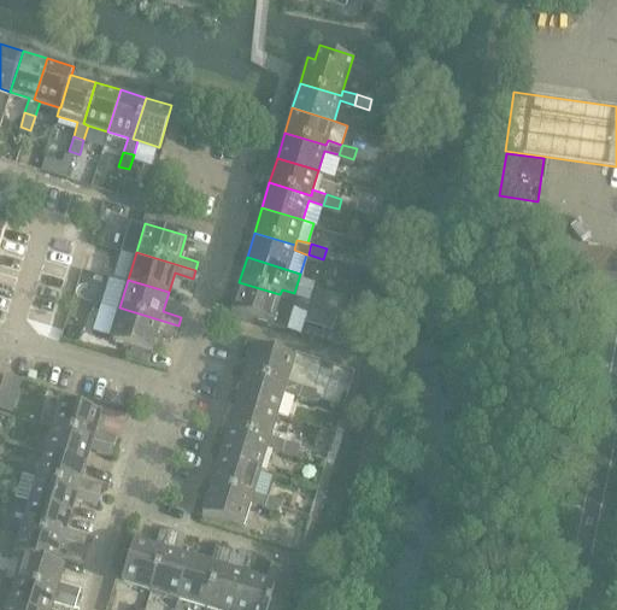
[(280,294),(239,282),(231,309),(272,321),(285,324),(292,304),(278,300),(280,294)]
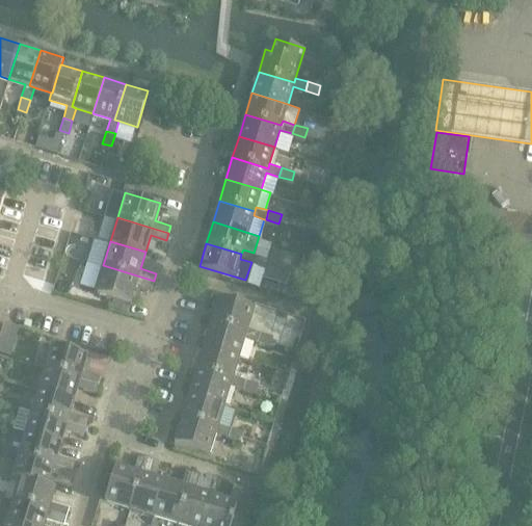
[(253,262),(256,254),(254,253),(243,250),(241,254),(240,259),(251,262),(253,262)]
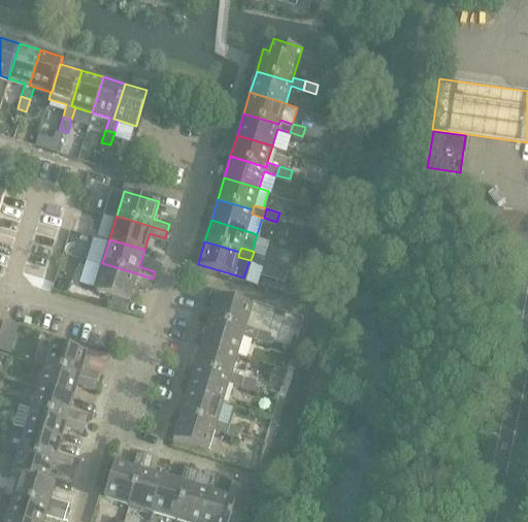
[(266,255),(254,252),(251,260),(263,264),(266,255)]
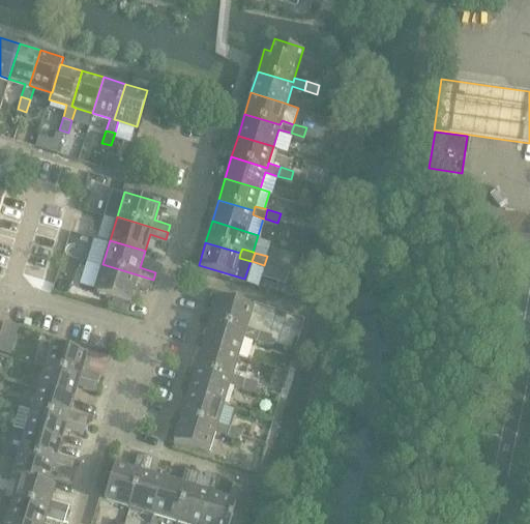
[(264,265),(262,273),(286,281),(289,268),(265,262),(264,265)]
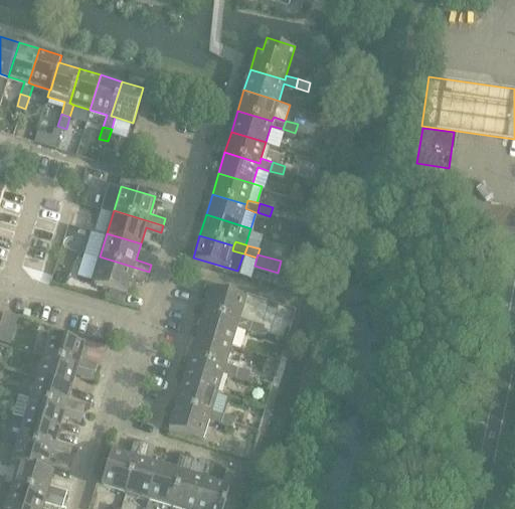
[(149,272),(100,257),(92,281),(127,291),(132,274),(147,279),(149,272)]
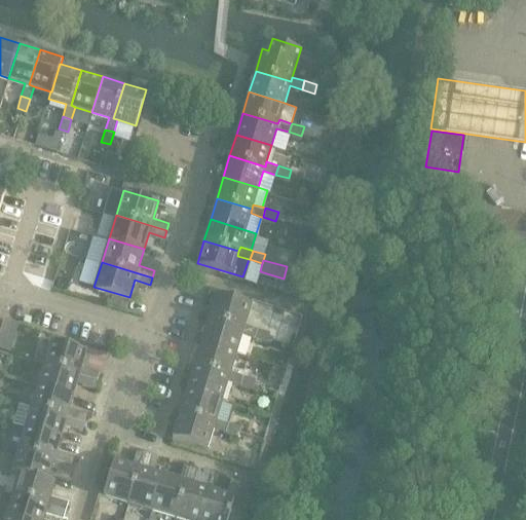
[(216,292),(209,317),(243,327),(246,323),(252,302),(216,292)]
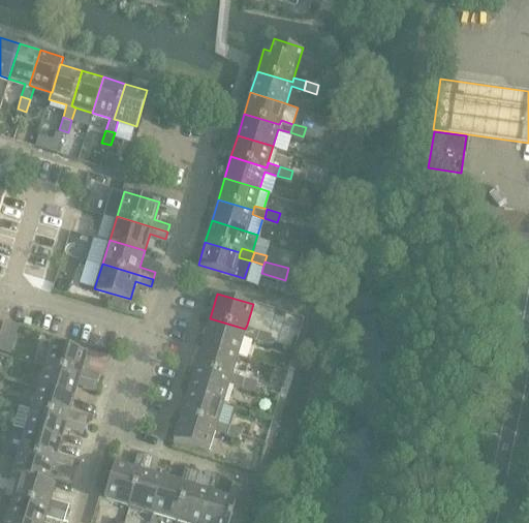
[(4,318),(0,331),(0,347),(10,350),(19,322),(4,318)]
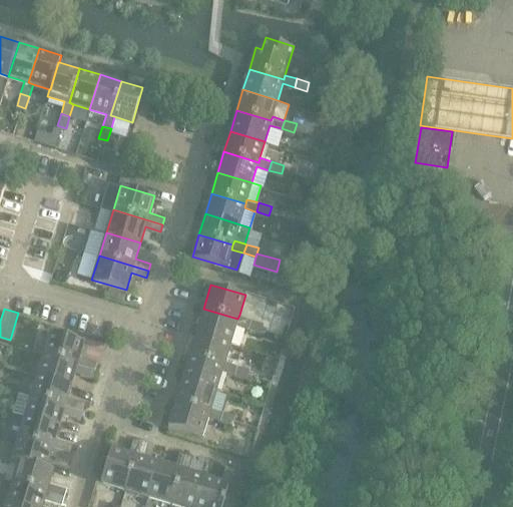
[(237,319),(203,309),(196,332),(230,342),(236,324),(248,327),(251,319),(239,315),(237,319)]
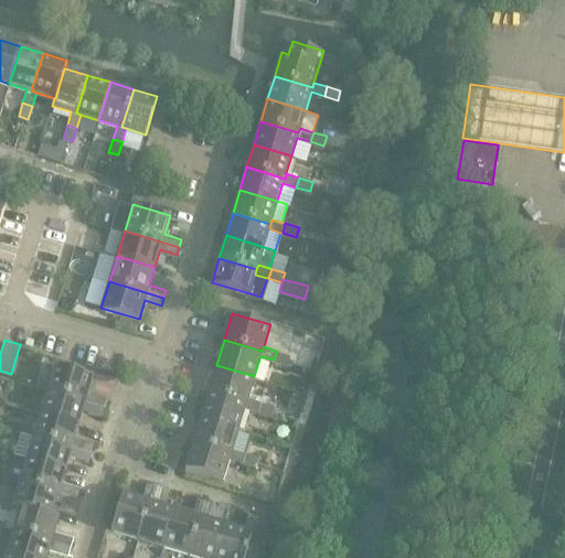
[(290,354),(277,351),(274,360),(287,364),(290,354)]
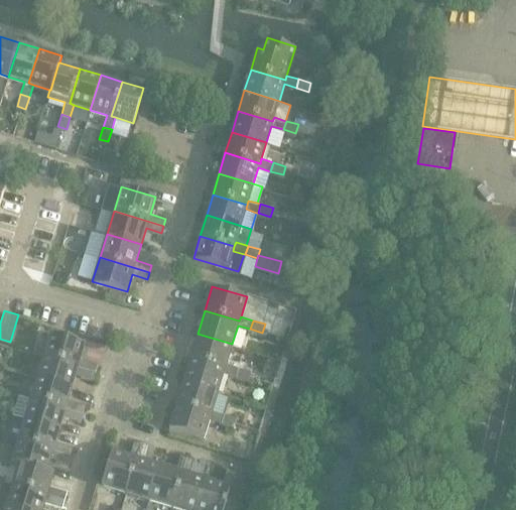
[(50,333),(44,355),(96,370),(99,362),(81,356),(85,343),(50,333)]
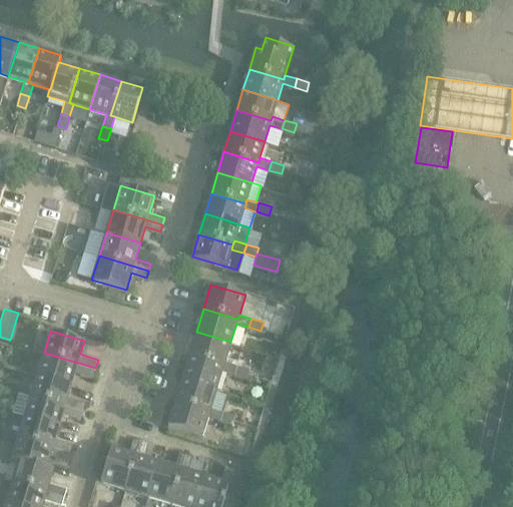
[(230,342),(196,332),(189,355),(223,365),(225,361),(230,342)]
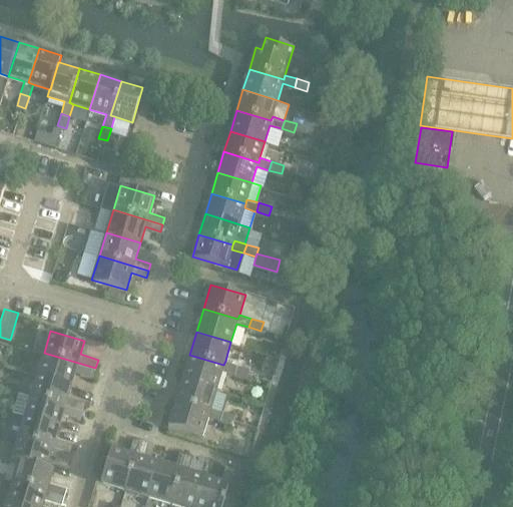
[(95,368),(44,353),(37,373),(71,384),(75,371),(92,377),(95,368)]
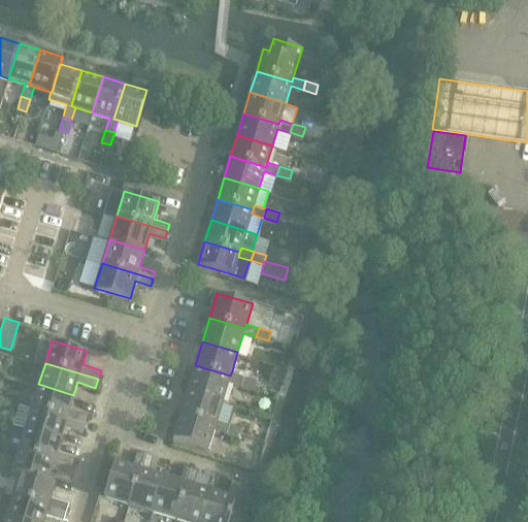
[(230,376),(195,365),(188,389),(223,399),(229,381),(241,384),(244,376),(232,371),(230,376)]
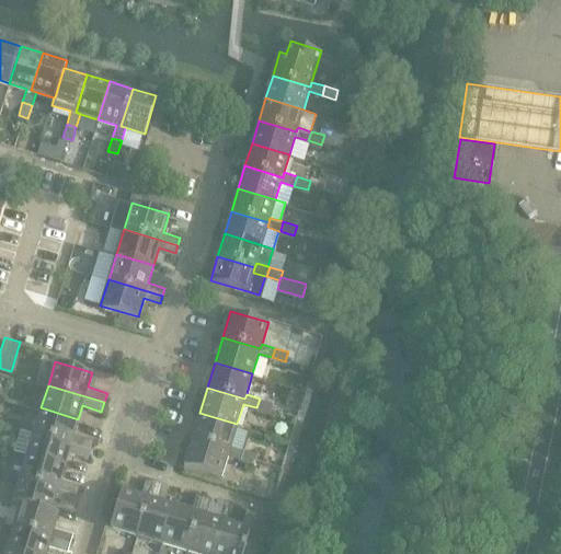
[(273,402),(260,399),(256,407),(270,412),(273,402)]
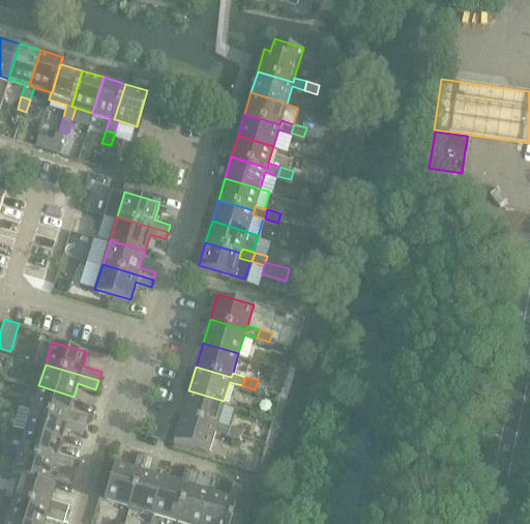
[(74,397),(38,385),(32,407),(86,424),(88,414),(70,409),(74,397)]
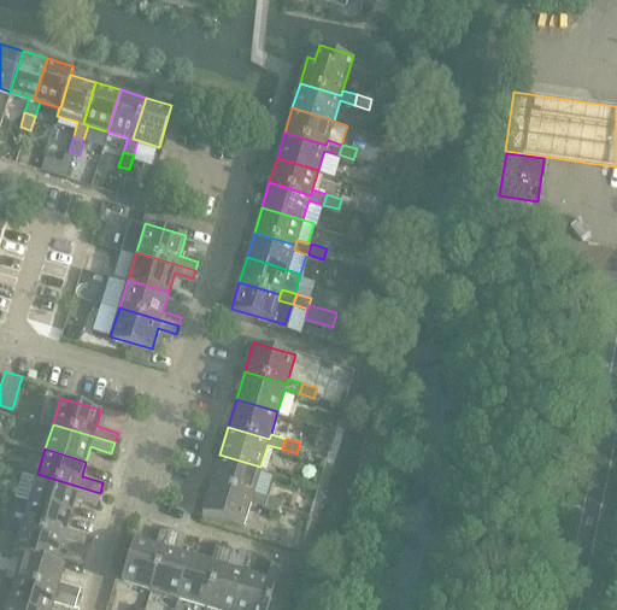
[(260,467),(219,455),(211,482),(252,494),(254,490),(260,467)]
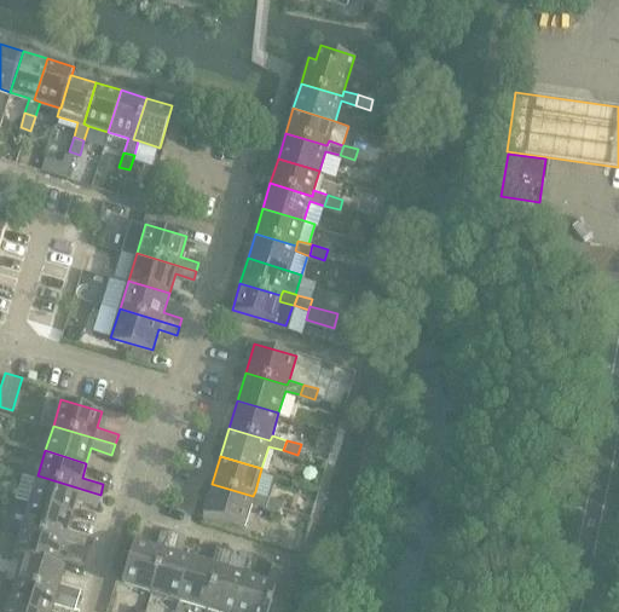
[(100,495),(38,475),(25,472),(18,497),(30,501),(71,513),(76,498),(97,504),(100,495)]
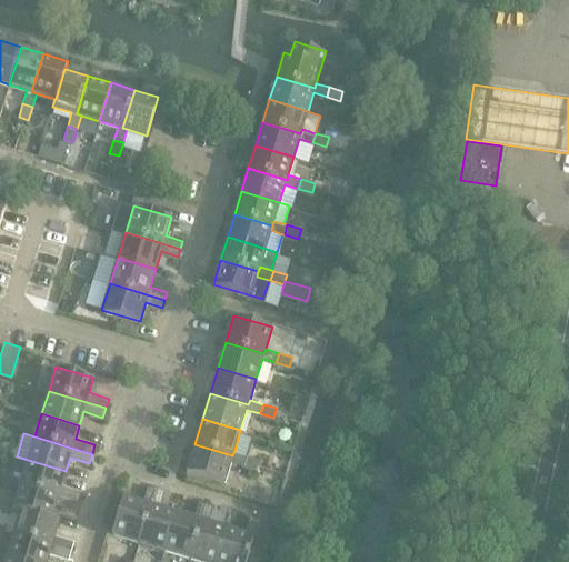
[(232,455),(195,444),(187,471),(225,482),(231,461),(245,464),(248,454),(235,451),(232,455)]
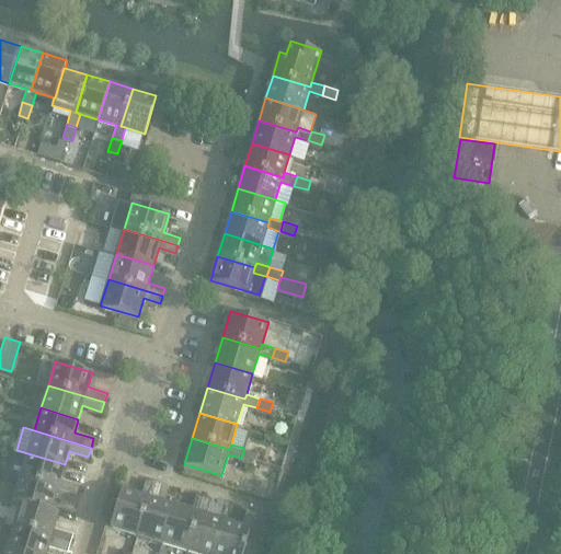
[(258,452),(244,448),(241,458),(254,462),(258,452)]
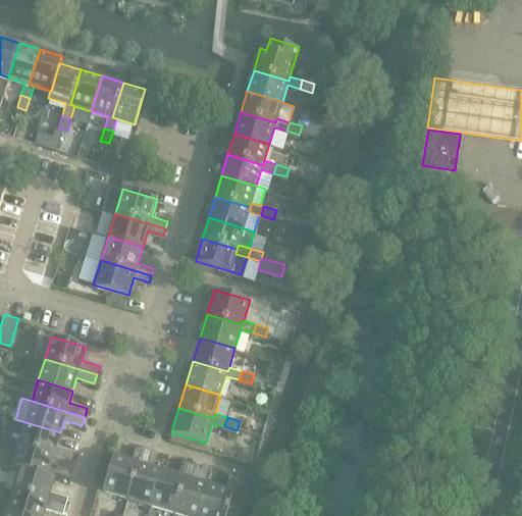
[(60,432),(25,422),(19,443),(71,459),(74,450),(56,445),(60,432)]
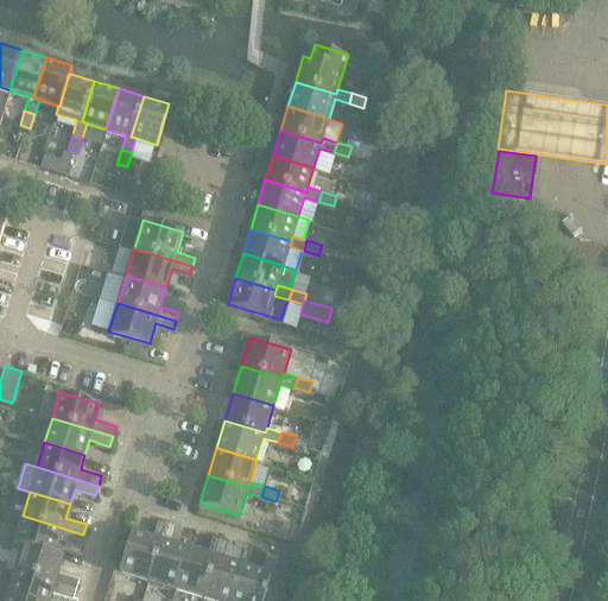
[(83,535),(23,516),(14,542),(23,544),(23,543),(55,554),(59,538),(81,544),(83,535)]
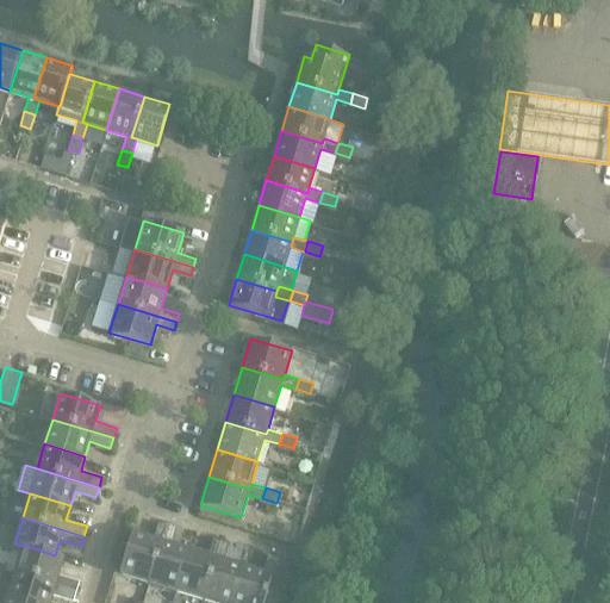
[(120,572),(149,580),(167,522),(159,520),(154,538),(132,530),(120,572)]
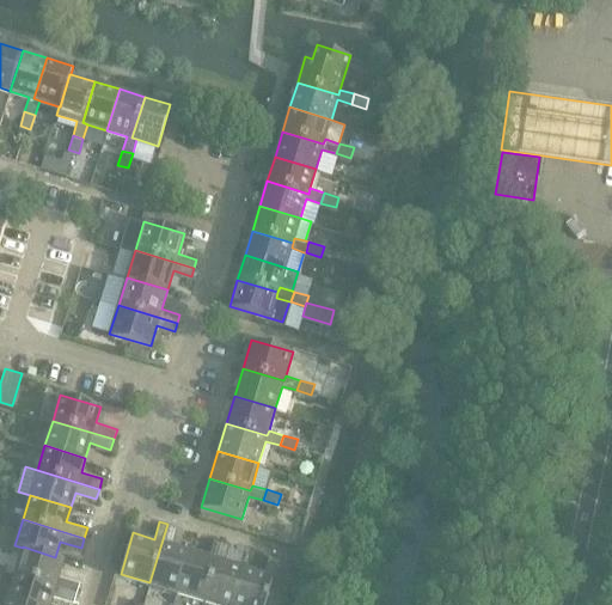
[(176,526),(167,524),(150,582),(177,591),(189,550),(170,544),(176,526)]
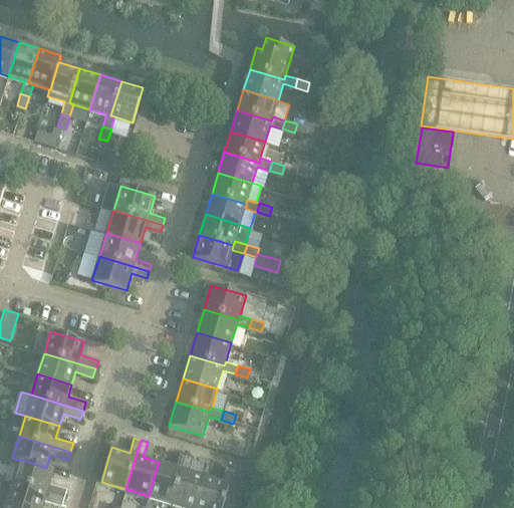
[(175,467),(160,462),(159,462),(149,496),(172,503),(187,454),(180,452),(175,467)]
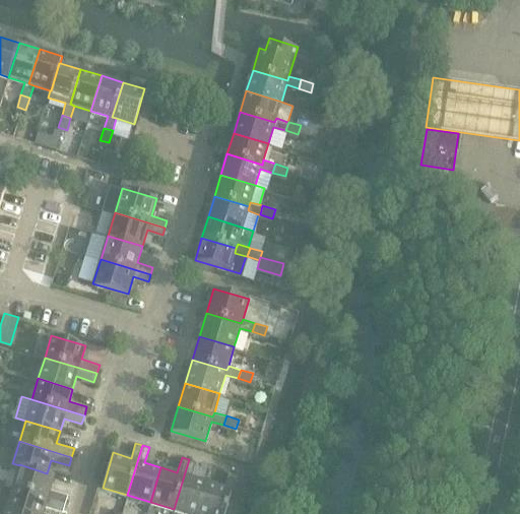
[(196,461),(189,459),(174,509),(190,513),(197,513),(207,482),(191,476),(196,461)]
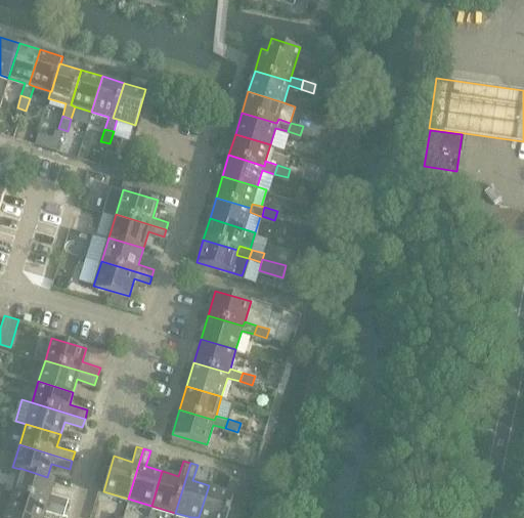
[(19,468),(19,469),(13,490),(66,506),(69,498),(50,492),(54,479),(47,477),(19,468)]
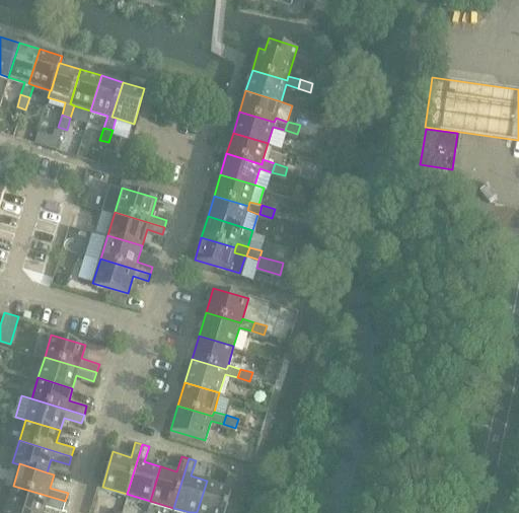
[(223,486),(207,481),(197,512),(223,512),(231,488),(230,488),(234,473),(235,472),(228,470),(223,486)]
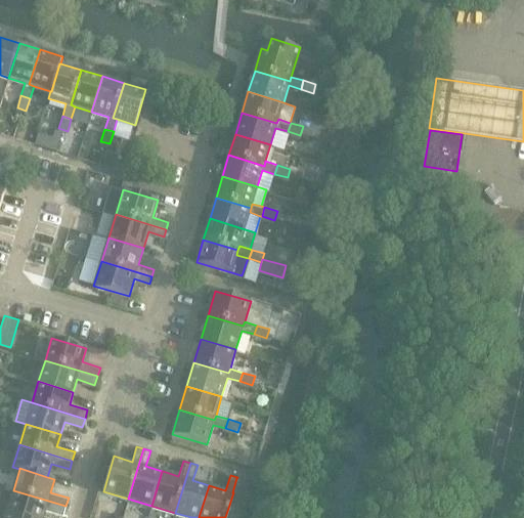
[(236,478),(232,492),(233,492),(245,495),(249,482),(236,478)]
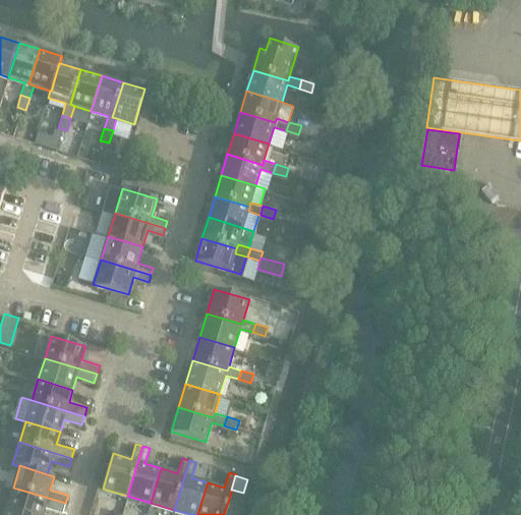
[(65,503),(13,488),(7,508),(29,514),(42,514),(45,507),(63,512),(65,503)]
